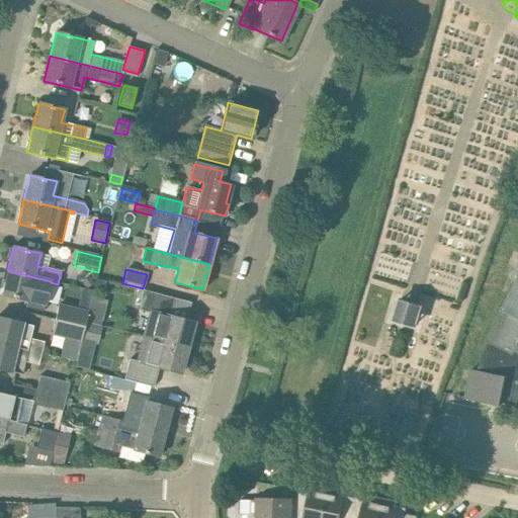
[(51,281),(33,277),(7,270),(1,295),(27,301),(26,308),(44,312),(51,282),(51,281)]
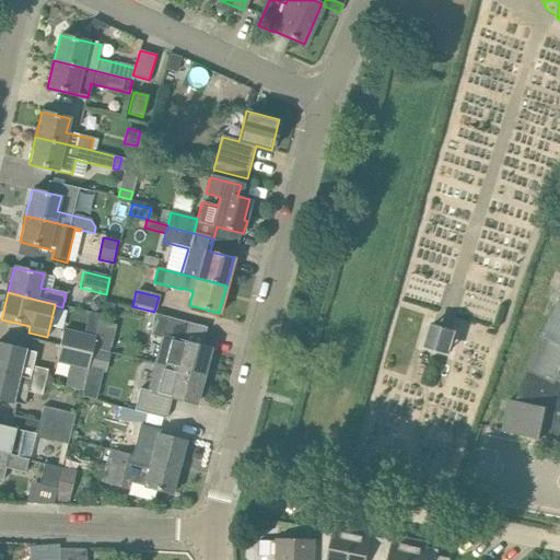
[(559,299),(525,369),(528,370),(520,386),(516,401),(510,400),(503,432),(540,440),(541,434),(559,438),(559,299)]
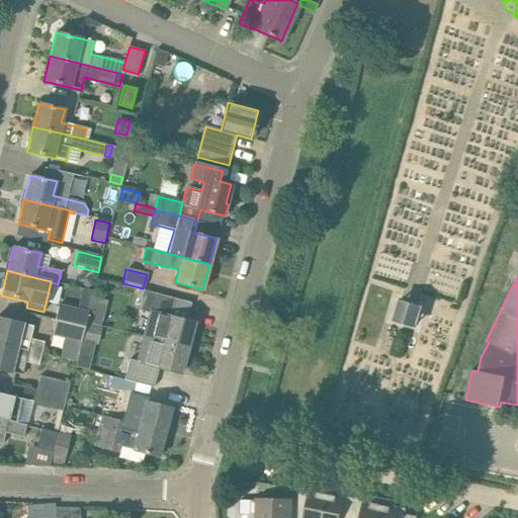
[(81,284),(85,291),(93,286),(89,279),(81,284)]
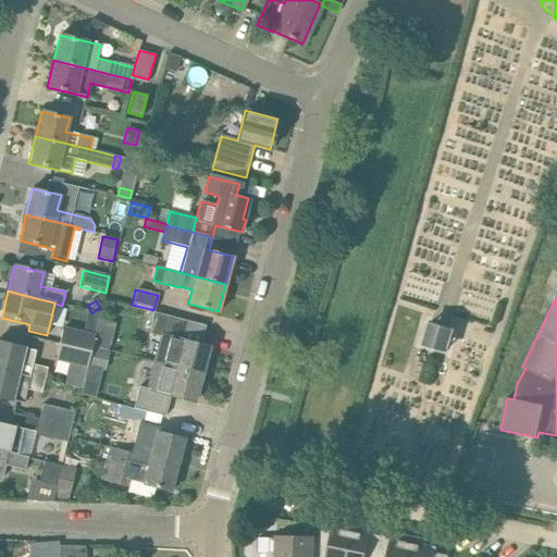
[(101,312),(111,314),(114,304),(103,301),(101,312)]
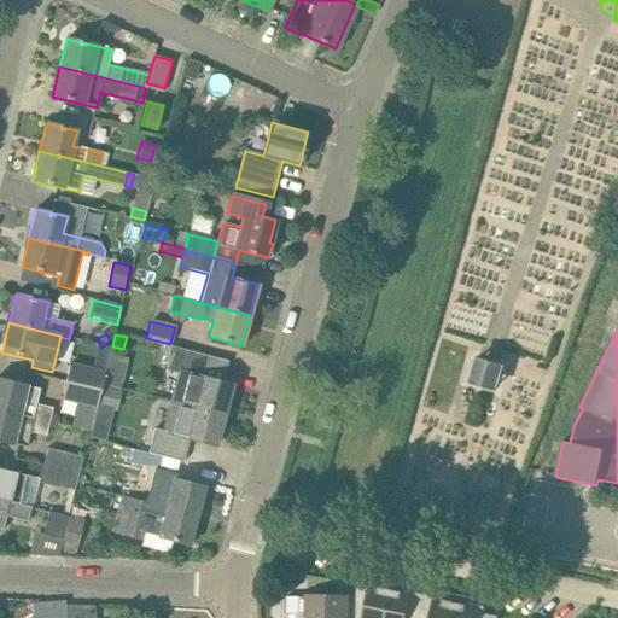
[(182,373),(174,401),(223,414),(232,384),(202,377),(208,356),(167,345),(163,357),(168,357),(164,369),(182,373)]
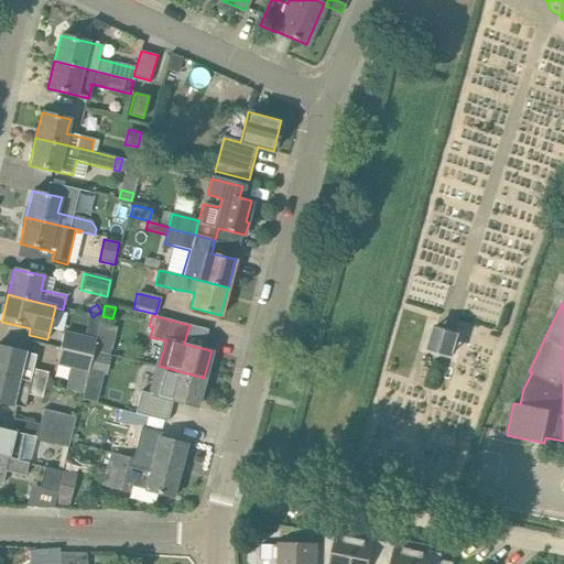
[(435,326),(427,351),(452,359),(459,333),(435,326)]
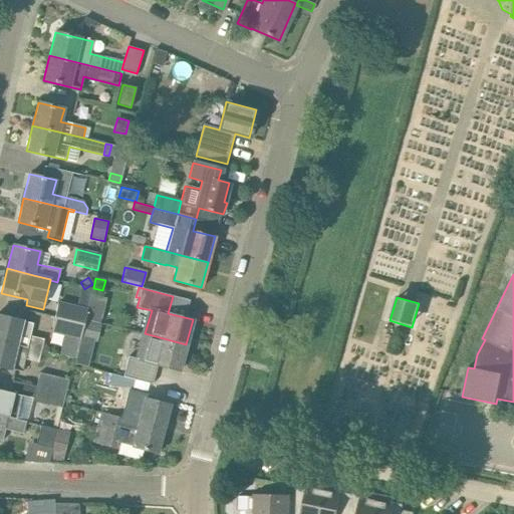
[(56,303),(53,316),(84,323),(86,310),(56,303)]
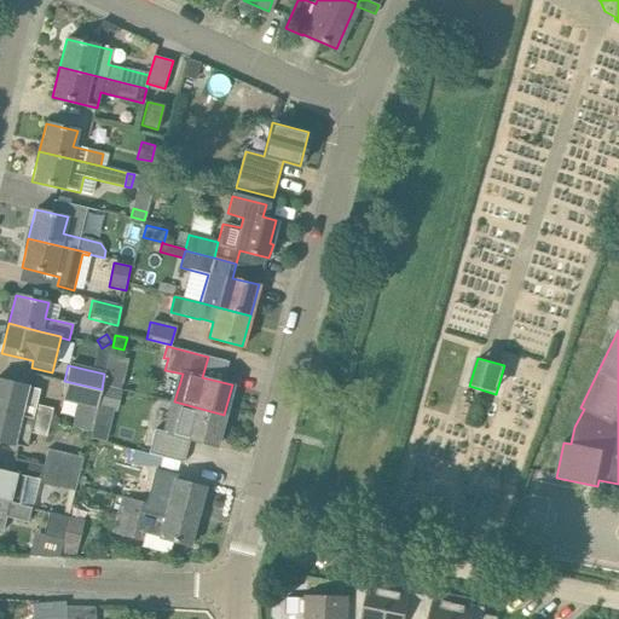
[(0,410),(21,415),(50,422),(53,409),(36,404),(40,389),(27,387),(0,380),(0,410)]
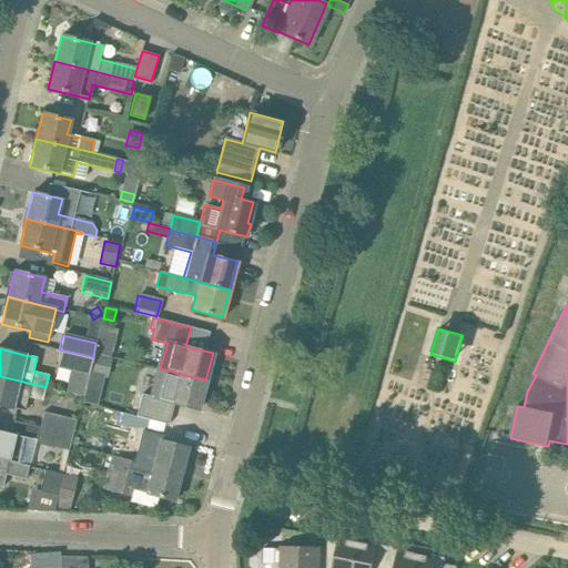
[(59,350),(56,369),(88,377),(93,357),(59,350)]
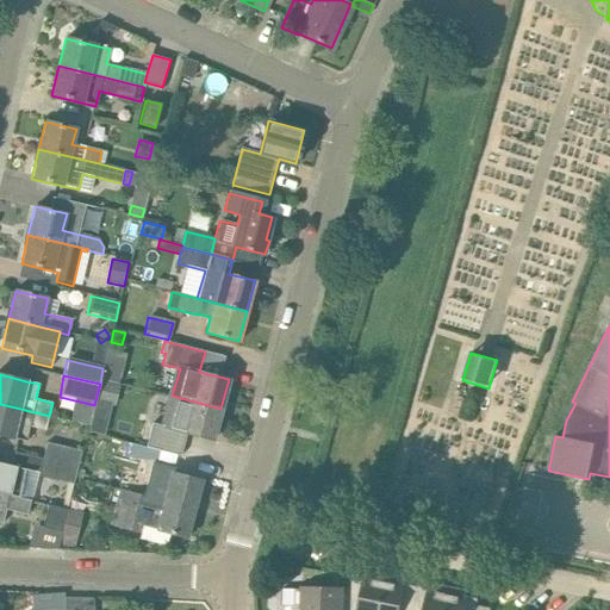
[(213,440),(221,409),(172,396),(165,425),(153,423),(147,447),(160,450),(181,455),(187,434),(213,440)]
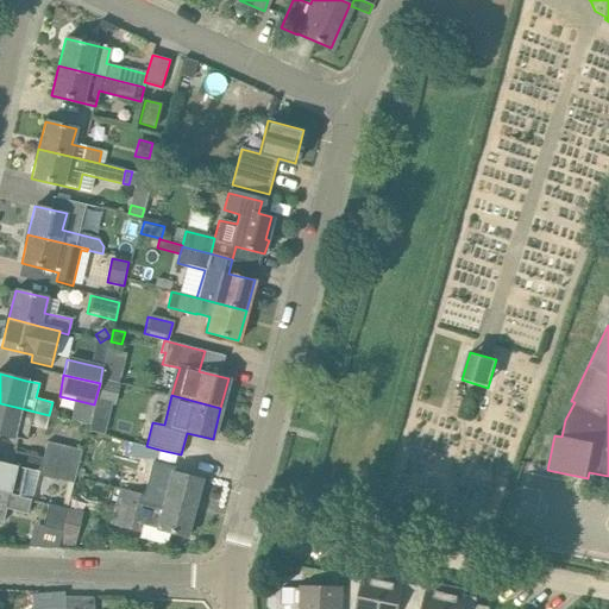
[(26,440),(29,428),(44,432),(49,415),(20,408),(0,403),(0,434),(13,438),(26,440)]
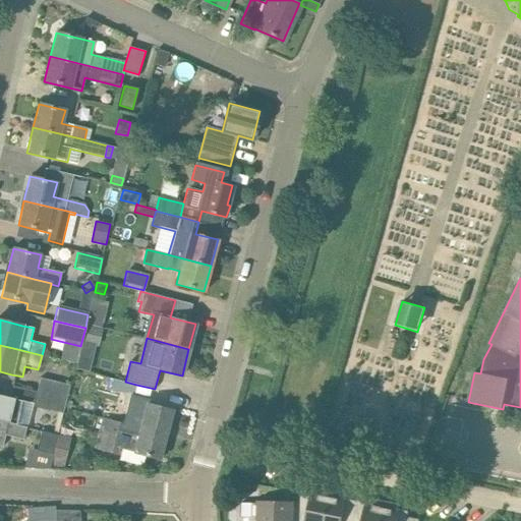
[(40,379),(36,392),(66,399),(70,386),(40,379)]
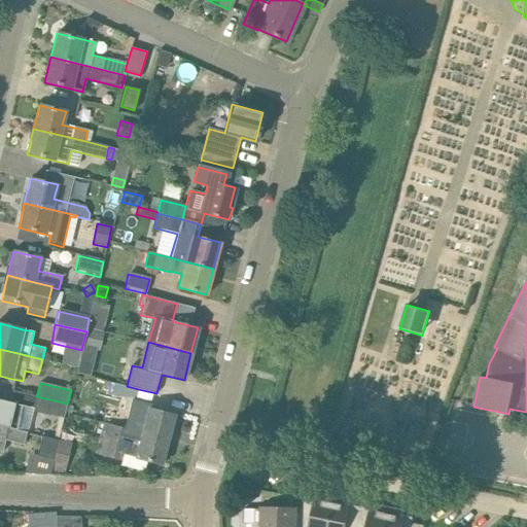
[(135,400),(138,389),(127,386),(114,383),(111,394),(135,400)]
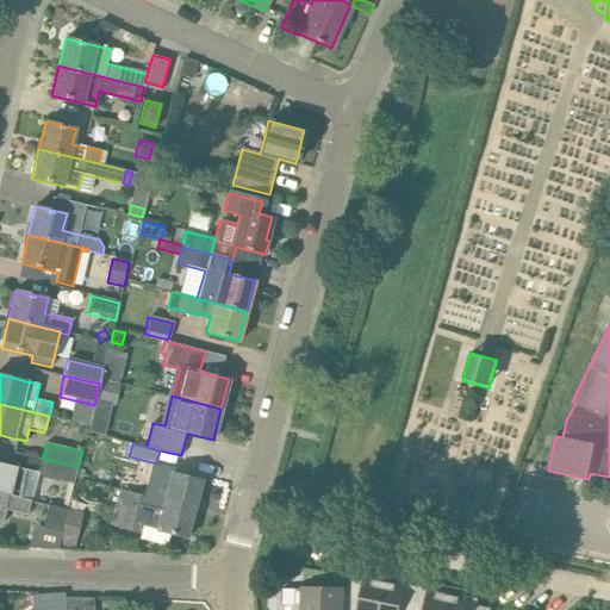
[(24,470),(38,473),(42,459),(14,452),(11,466),(0,462),(0,492),(18,497),(24,470)]
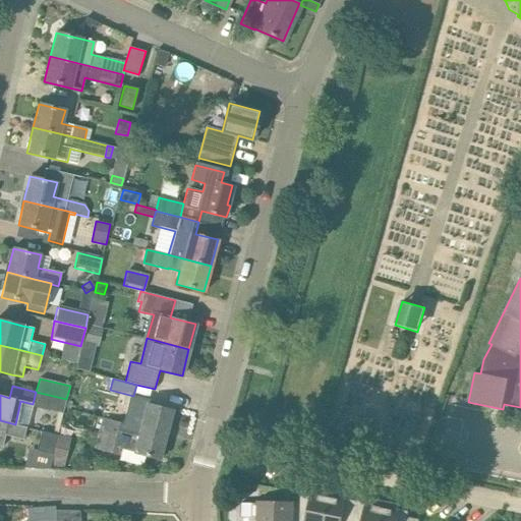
[(66,399),(36,392),(33,404),(33,406),(63,413),(66,399)]
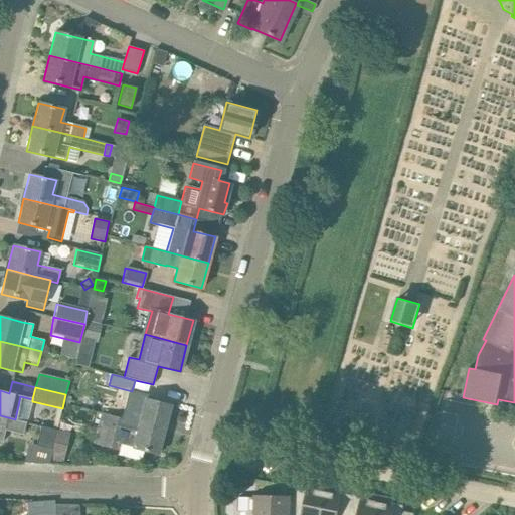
[(101,413),(139,423),(164,430),(170,405),(145,399),(142,412),(104,402),(101,413)]
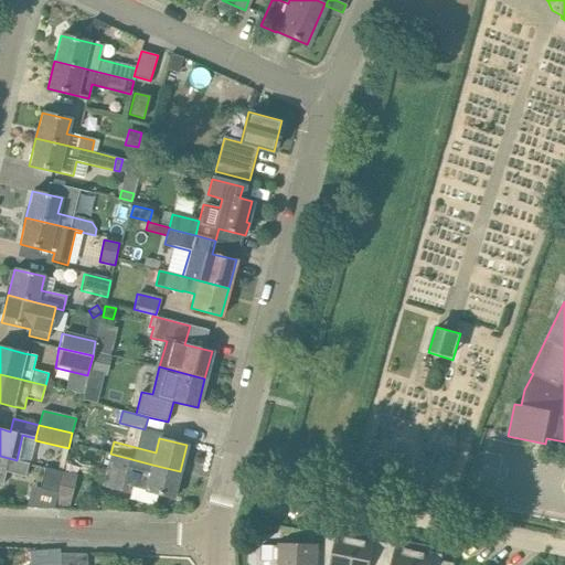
[(173,498),(180,471),(110,454),(103,487),(129,494),(130,489),(145,493),(145,490),(173,498)]
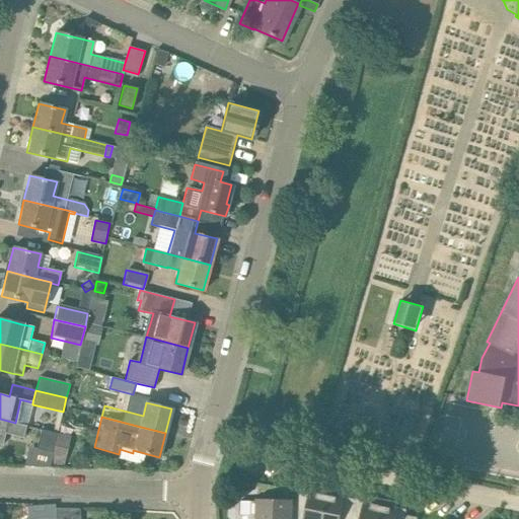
[(0,432),(24,438),(27,426),(15,423),(0,419),(0,432)]
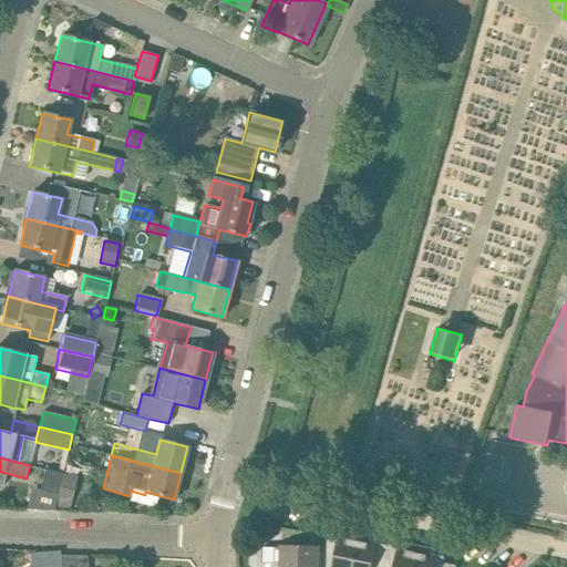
[(54,508),(57,497),(61,475),(44,471),(39,493),(42,493),(39,508),(54,508)]
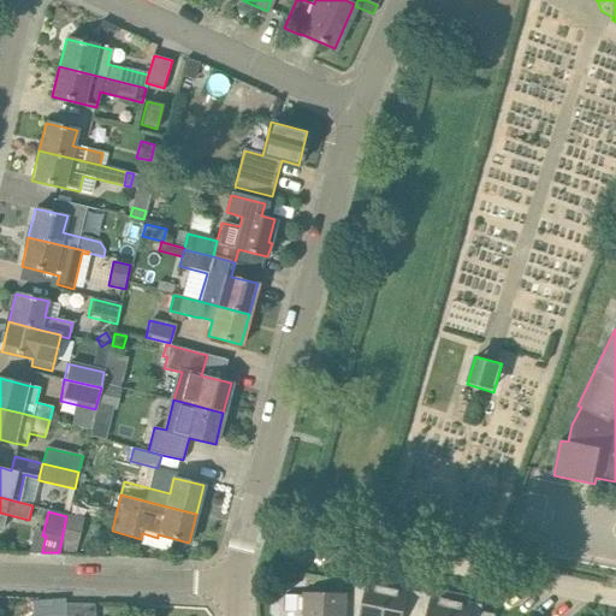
[(381,615),(390,579),(372,575),(371,582),(368,582),(367,587),(354,585),(351,599),(348,599),(347,615),(381,615)]
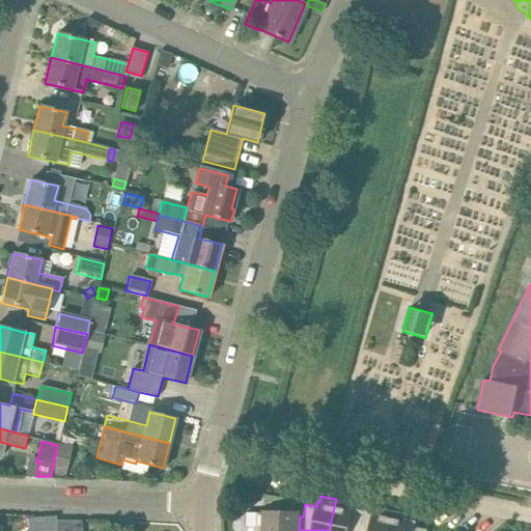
[(336,499),(329,530),(358,530),(360,525),(361,515),(352,513),(353,509),(350,508),(351,502),(336,499)]
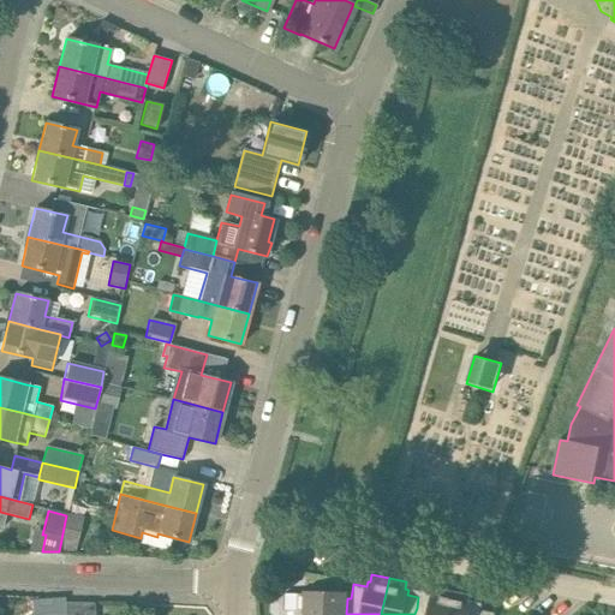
[(448,614),(453,591),(436,587),(435,595),(431,593),(430,599),(418,597),(417,608),(415,614),(448,614)]
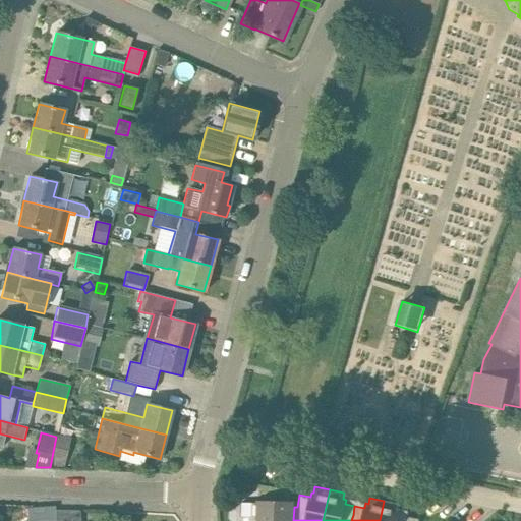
[(293,520),(294,507),(294,502),(258,501),(257,520),(293,520)]
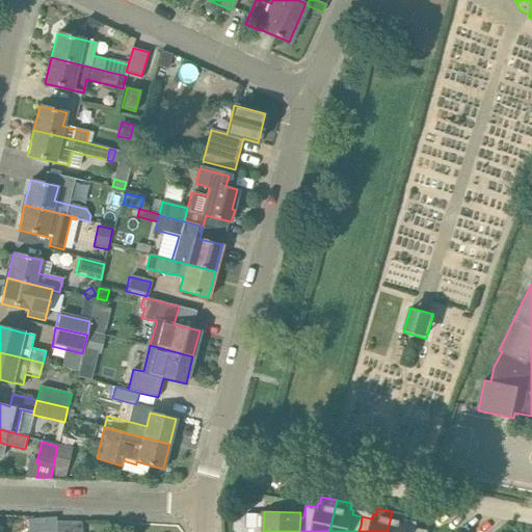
[(392,511),(388,531),(427,531),(428,530),(407,526),(408,521),(405,521),(406,514),(392,511)]
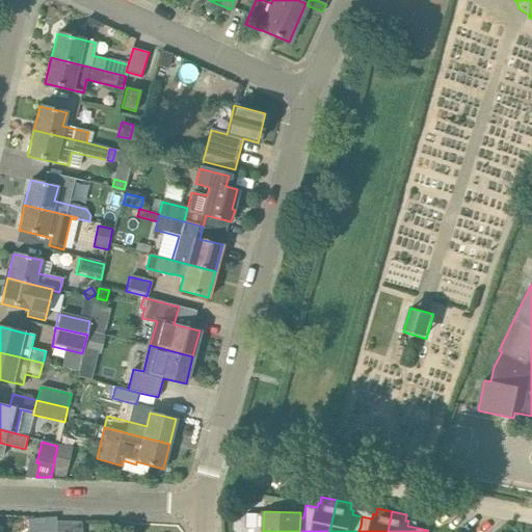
[(57,531),(57,522),(57,520),(26,522),(26,531),(57,531)]
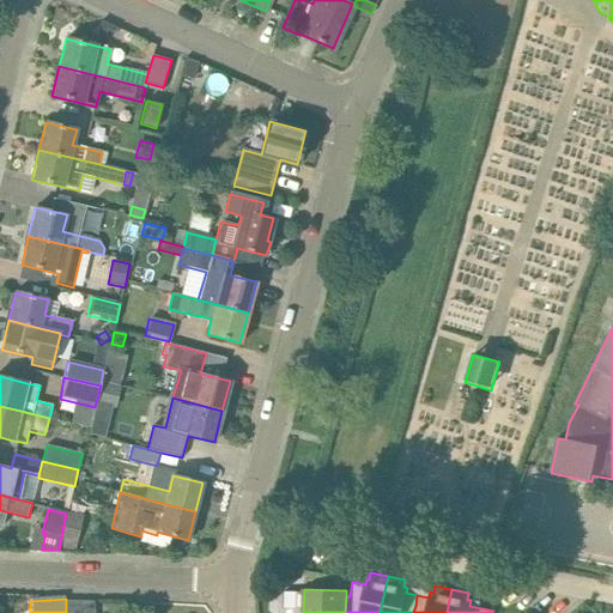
[(92,612),(92,602),(66,601),(66,612),(92,612)]
